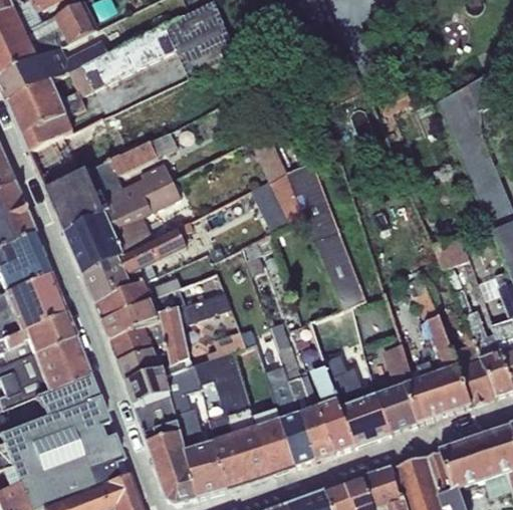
[(31,0),(0,16),(0,45),(43,25),(38,12),(60,0),(31,0)]
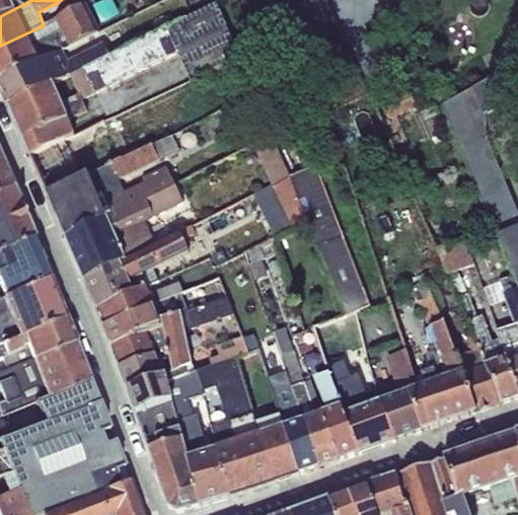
[(0,16),(31,0),(0,0),(0,16)]
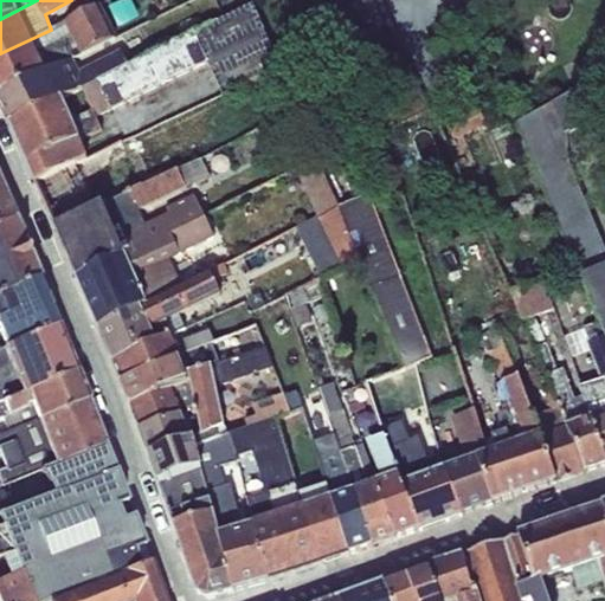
[(249,0),(127,62),(95,78),(109,107),(206,59),(223,91),(278,64),(251,0),(249,0)]
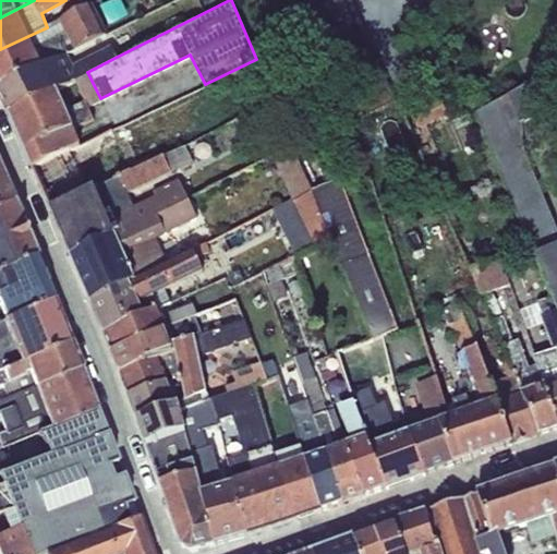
[(316,0),(365,109),(395,96),(351,0),(316,0)]
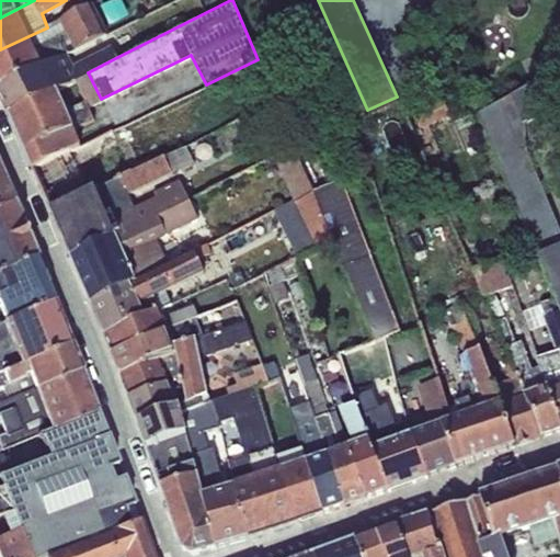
[(0,83),(67,50),(106,30),(94,6),(47,27),(0,49),(0,83)]
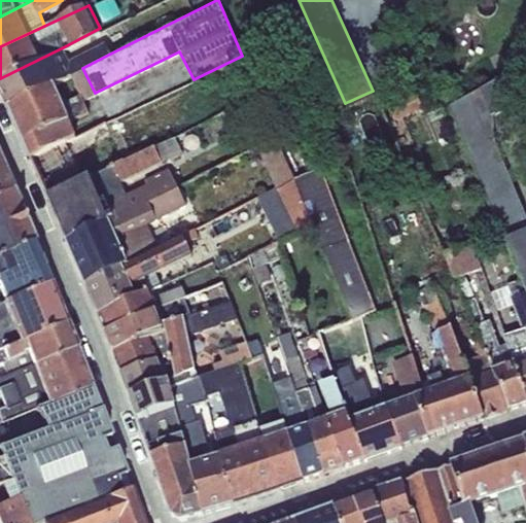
[(63,47),(0,78),(0,89),(7,105),(54,82),(70,74),(82,68),(110,54),(104,40),(69,59),(63,47)]
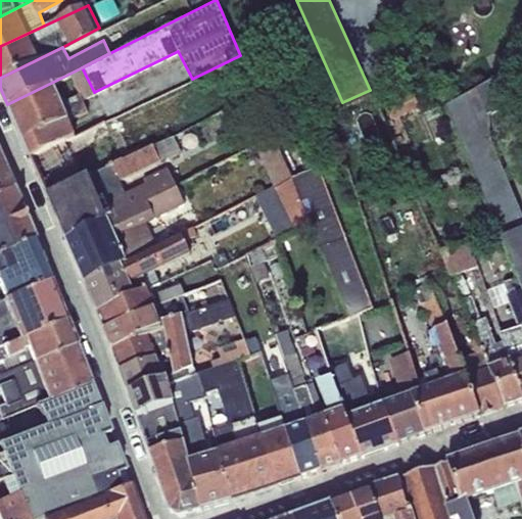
[(94,92),(82,67),(69,74),(79,92),(61,100),(53,82),(7,104),(22,140),(68,118),(88,109),(82,98),(94,92)]
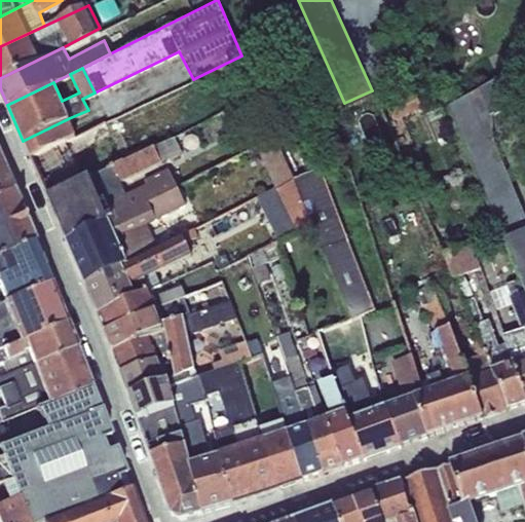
[(517,276),(524,295),(524,215),(493,140),(491,112),(524,98),(524,89),(517,68),(482,85),(446,105),(448,110),(517,276)]
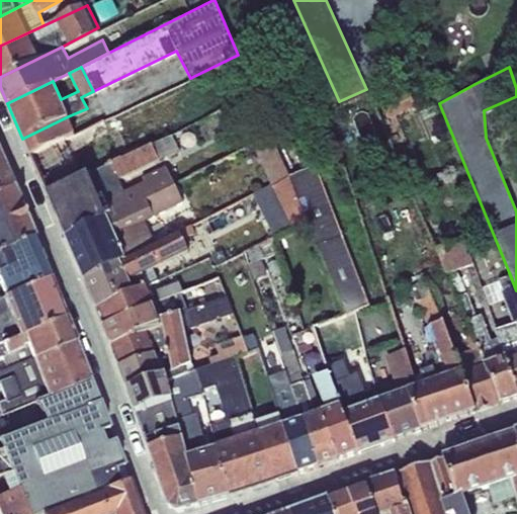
[(404,78),(375,91),(386,116),(415,103),(404,78)]
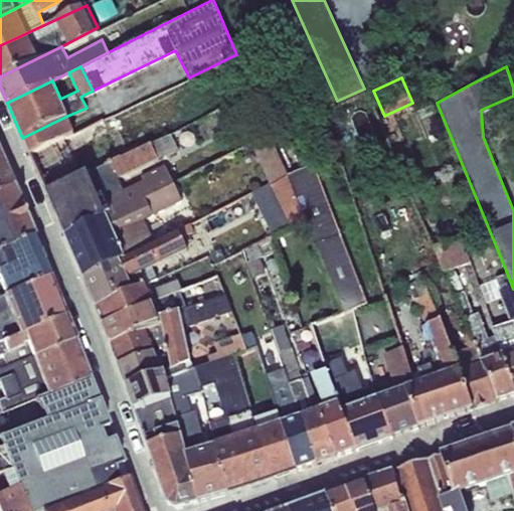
[(420,116),(439,108),(431,96),(414,103),(420,116)]
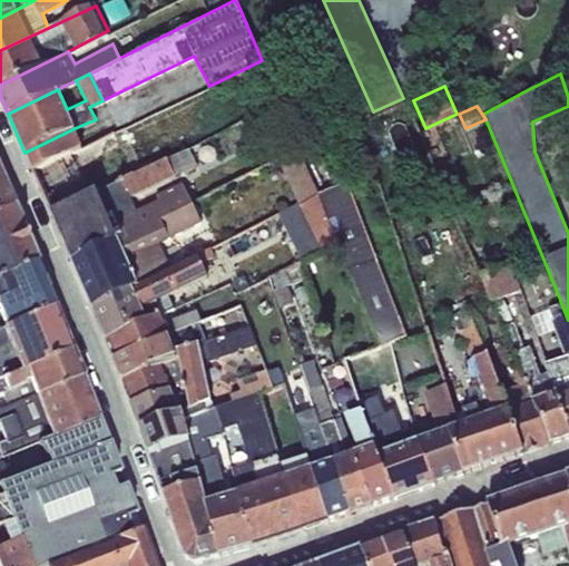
[(75,128),(25,153),(32,169),(71,149),(81,145),(75,128)]
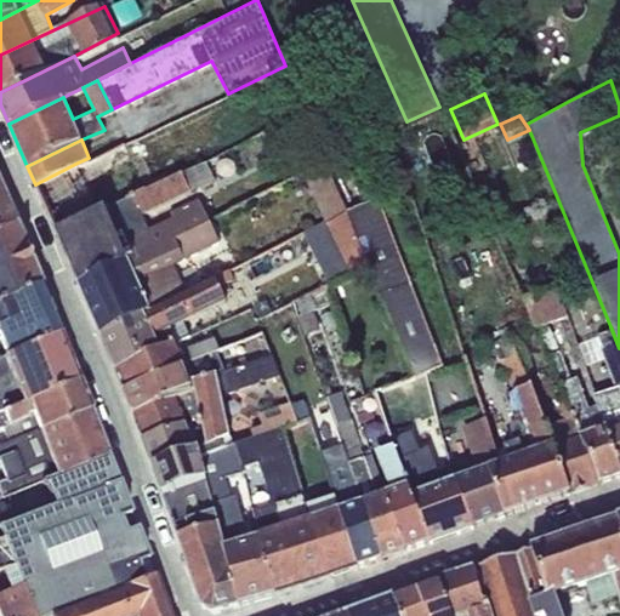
[(98,209),(56,231),(100,332),(187,287),(174,262),(220,239),(198,195),(169,209),(171,214),(148,226),(142,212),(214,178),(205,158),(98,209)]
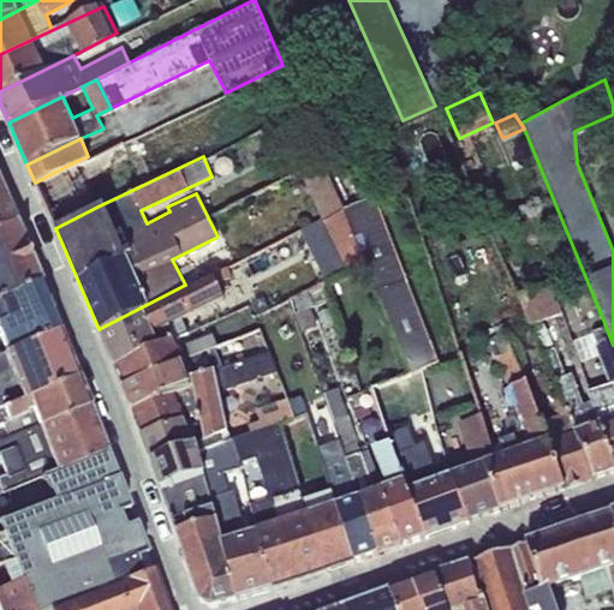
[(321,216),(343,205),(321,156),(299,167),(321,216)]
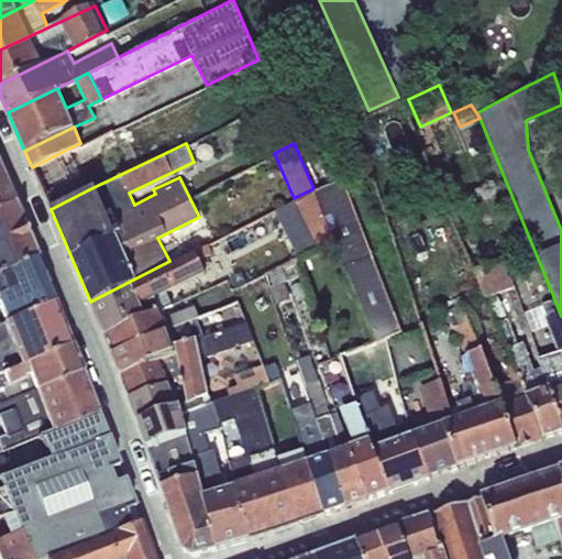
[(70,148),(32,167),(51,209),(89,189),(70,148)]
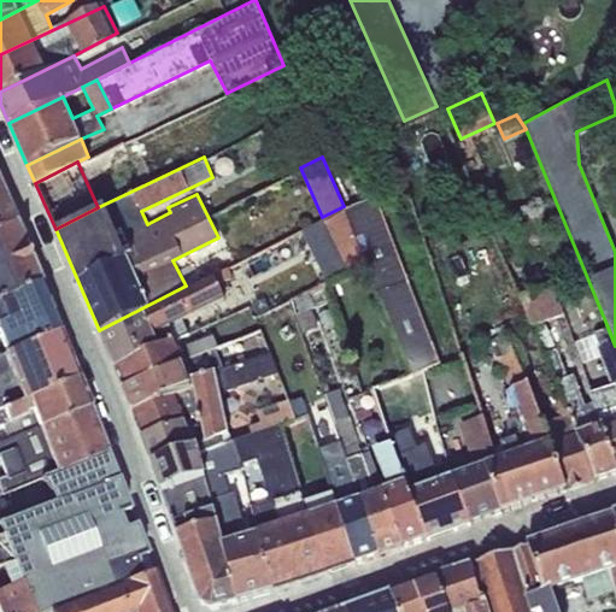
[(375,194),(344,206),(364,259),(379,295),(411,371),(439,362),(406,278),(375,194)]
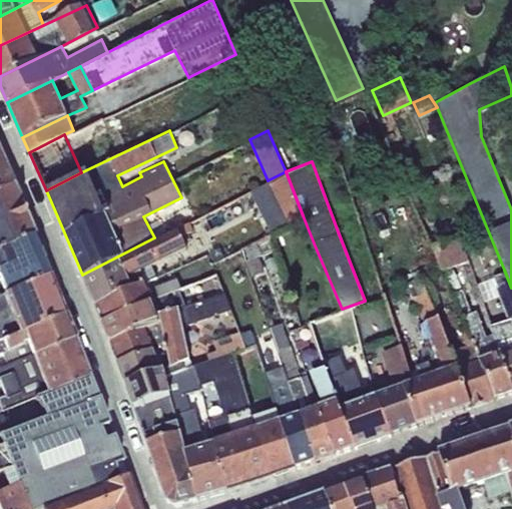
[(303,215),(286,171),(268,180),(250,189),(271,230),(303,215)]
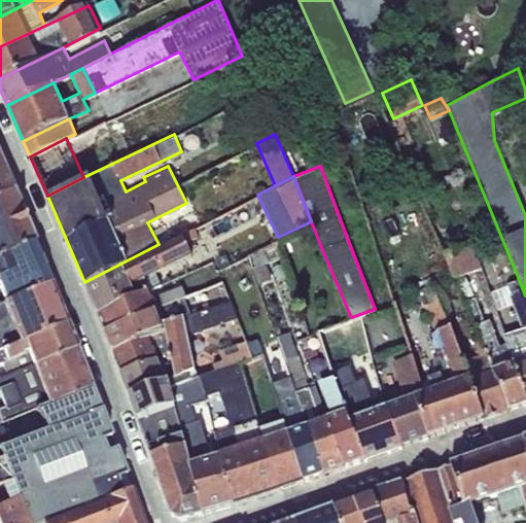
[(0,250),(30,238),(7,186),(0,189),(0,250)]
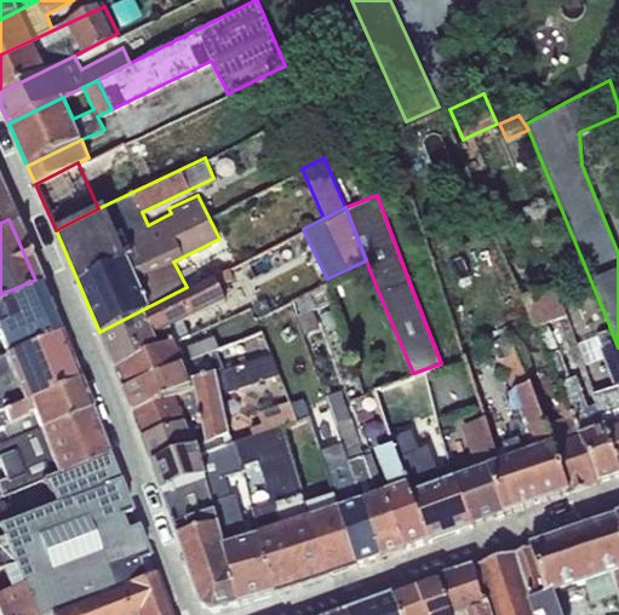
[(187,287),(99,332),(114,366),(175,338),(188,332),(182,319),(189,316),(204,309),(225,298),(218,283),(233,276),(228,266),(187,287)]
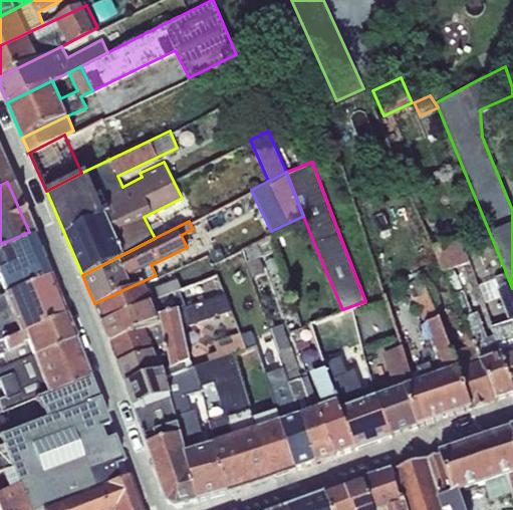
[(45,271),(29,232),(0,244),(0,284),(2,289),(45,271)]
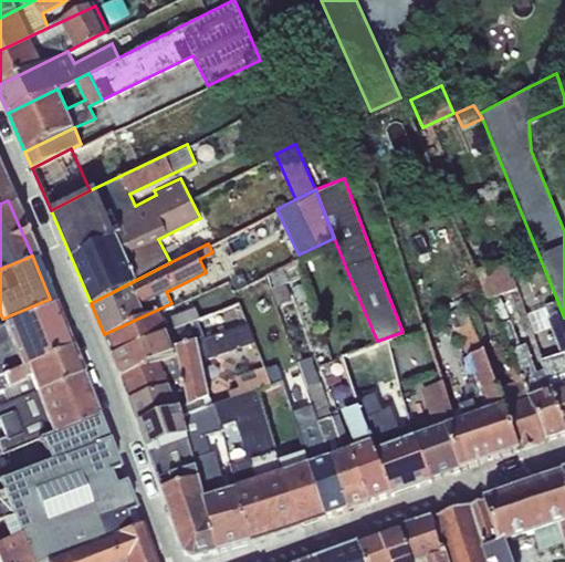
[(284,280),(305,272),(299,257),(265,273),(273,284),(270,287),(278,302),(291,297),(284,280)]
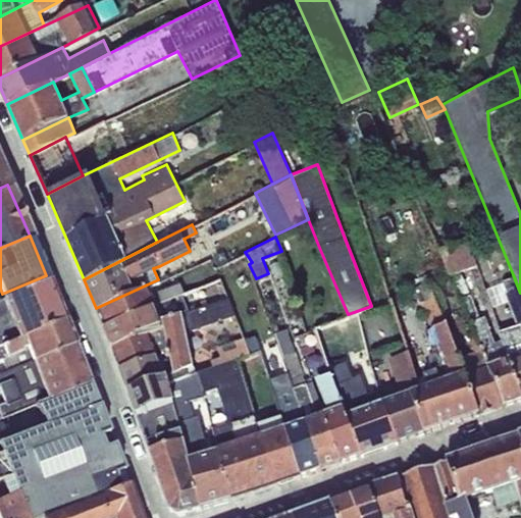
[(504,403),(520,397),(520,391),(501,338),(495,341),(484,314),(480,316),(460,269),(476,263),(466,239),(439,248),(449,272),(474,329),(504,403)]
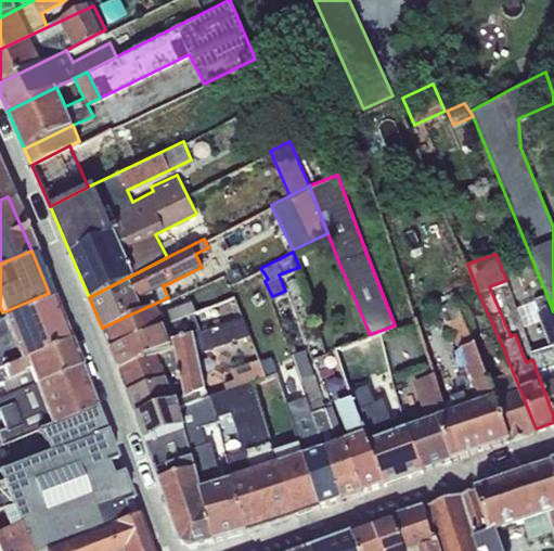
[(182,277),(169,283),(176,296),(189,290),(182,277)]
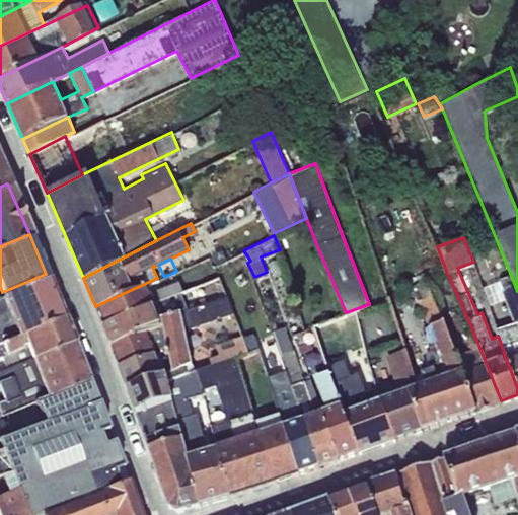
[(498,336),(517,388),(517,291),(510,273),(499,278),(503,288),(501,289),(513,321),(495,327),(498,336)]
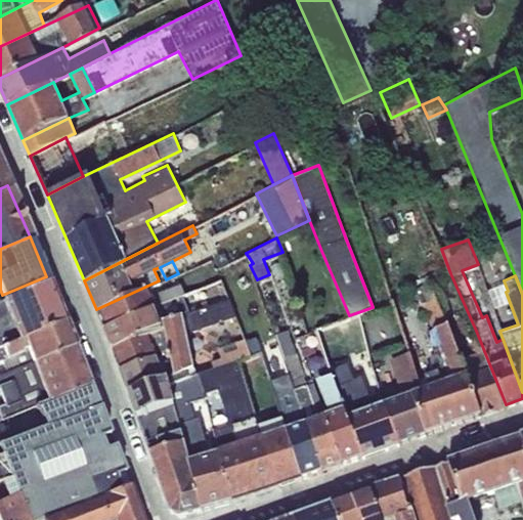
[(0,342),(62,316),(46,276),(2,295),(0,296),(0,342)]
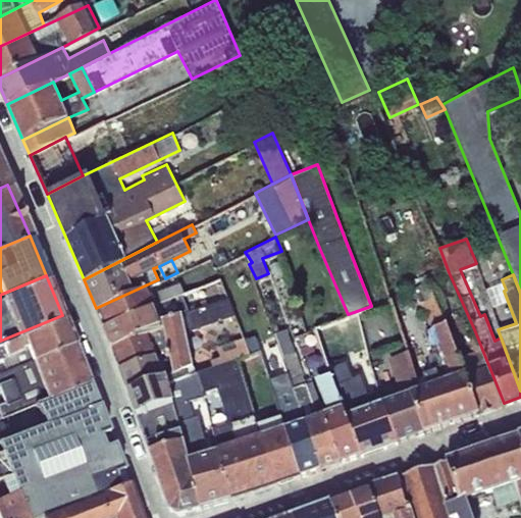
[(478,411),(459,354),(448,320),(445,321),(440,309),(429,282),(428,279),(413,287),(431,327),(424,329),(432,350),(431,351),(430,351),(429,353),(428,354),(428,356),(433,369),(423,372),(428,384),(419,387),(410,392),(424,430),(478,411)]
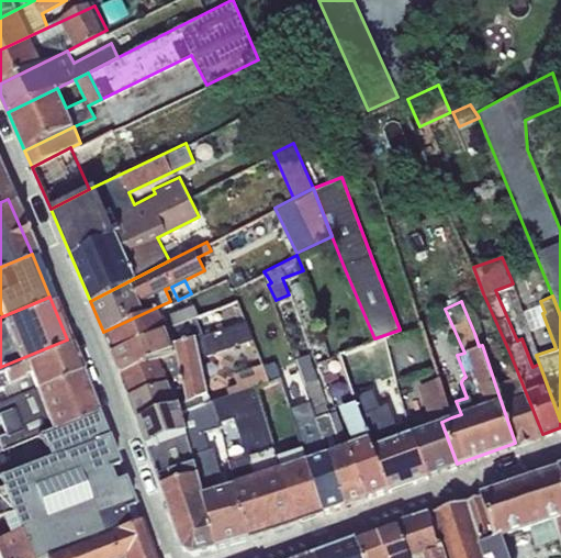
[(158,307),(103,332),(111,352),(195,316),(198,315),(193,302),(161,315),(158,307)]
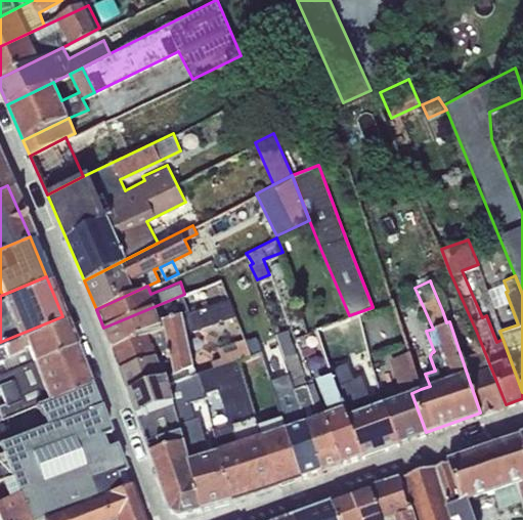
[(182,295),(103,328),(112,346),(164,326),(162,319),(188,311),(182,295)]
